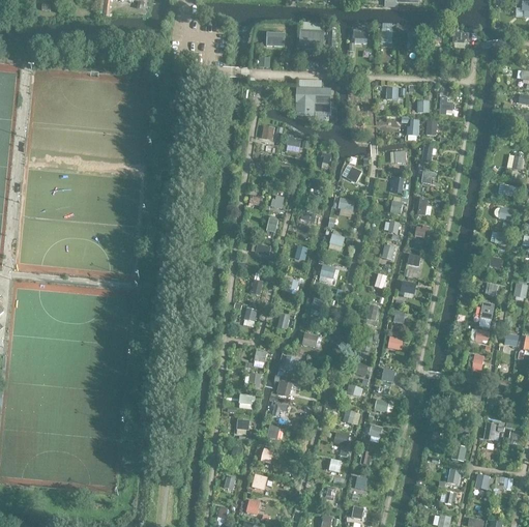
[(528,0),(521,0),(521,7),(515,7),(515,16),(523,17),(528,17),(528,0)]
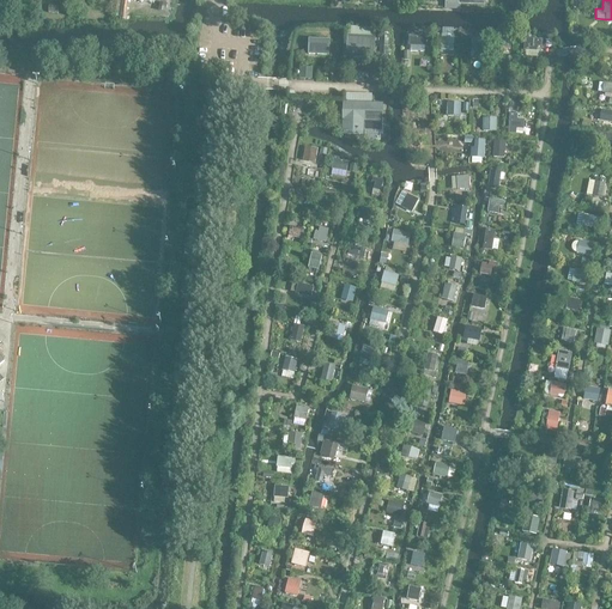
[(425,28),(408,26),(407,43),(425,44),(425,28)]
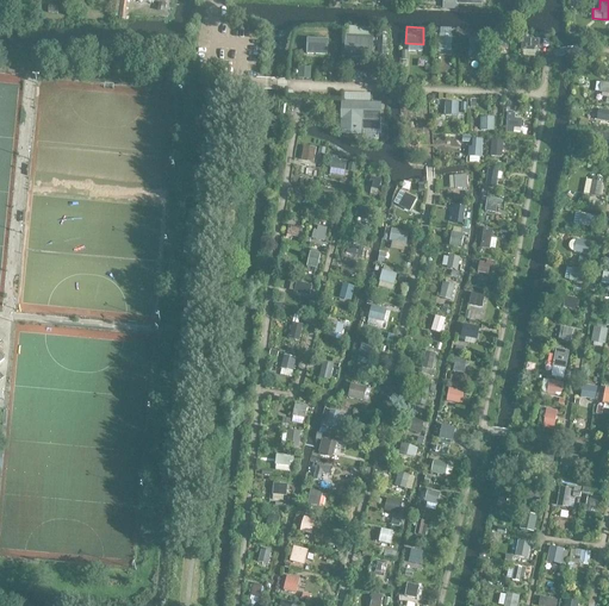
[(371,55),(372,33),(345,32),(343,54),(371,55)]
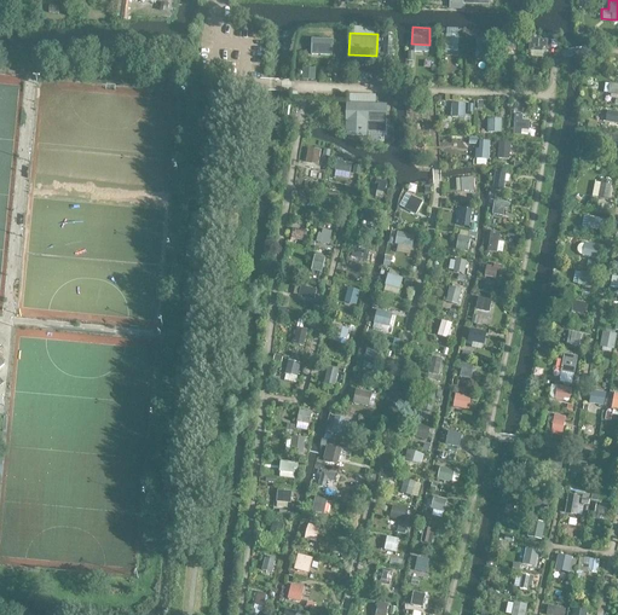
[(457,50),(457,33),(445,33),(444,48),(457,50)]
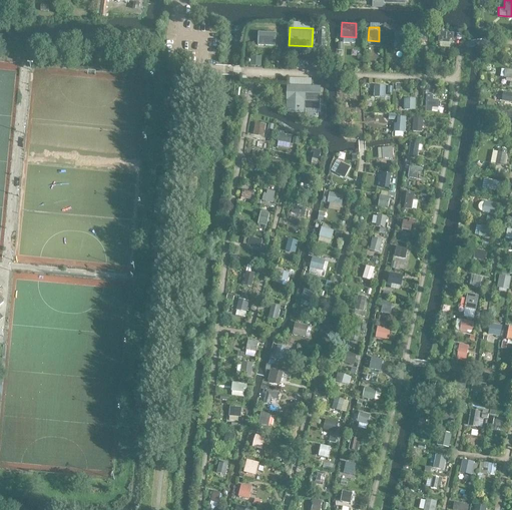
[(275,43),(276,30),(258,29),(257,42),(275,43)]
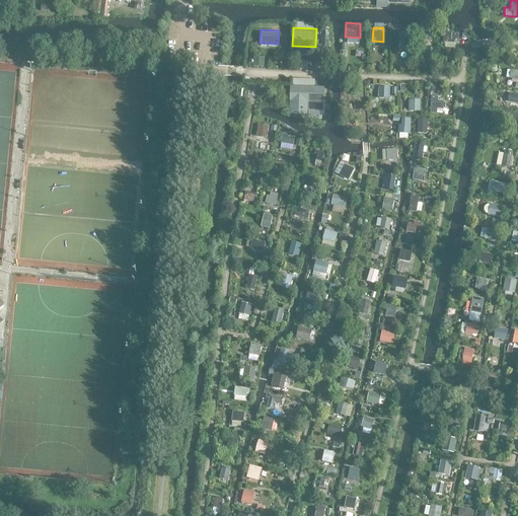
[(410,30),(397,29),(397,41),(409,42),(410,30)]
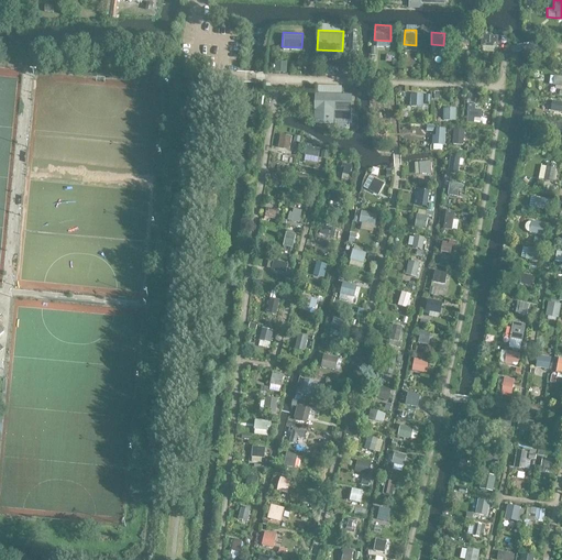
[(497,34),(481,33),(480,45),(482,45),(482,50),(496,50),(496,45),(497,45),(497,34)]
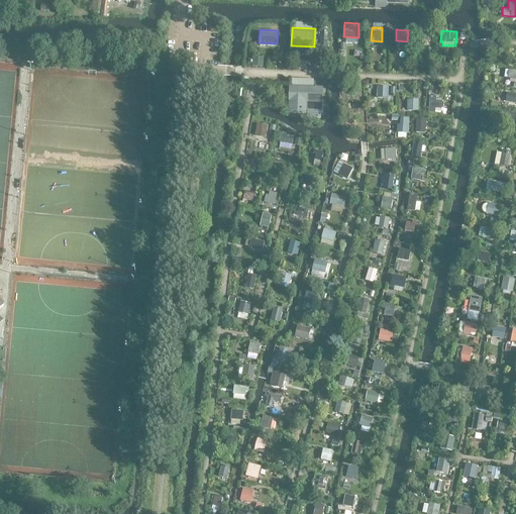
[(430,40),(430,31),(417,31),(417,42),(425,43),(425,40),(430,40)]
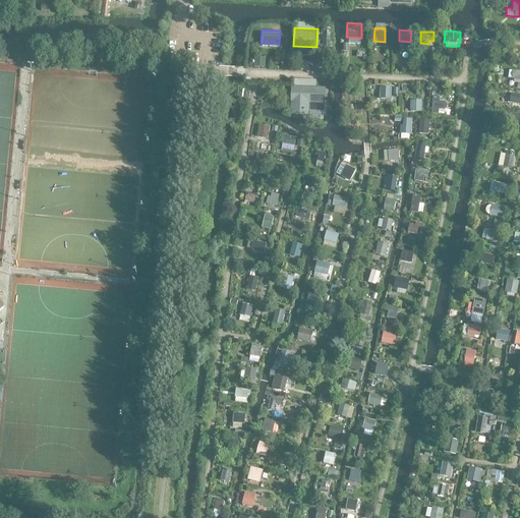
[(265,56),(253,55),(252,65),(265,65),(265,56)]
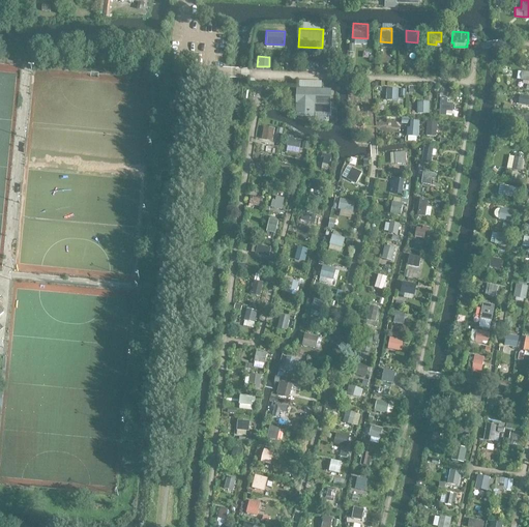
[(528,69),(521,69),(517,69),(516,78),(520,78),(520,79),(528,80),(528,69)]
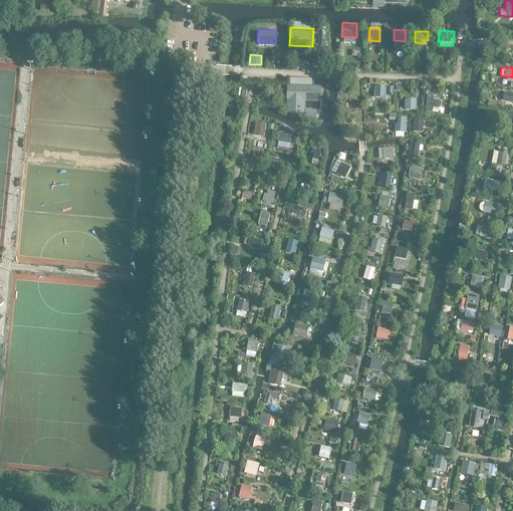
[(320,100),(320,84),(286,82),(285,110),(305,111),(305,104),(304,104),(304,99),(320,100)]
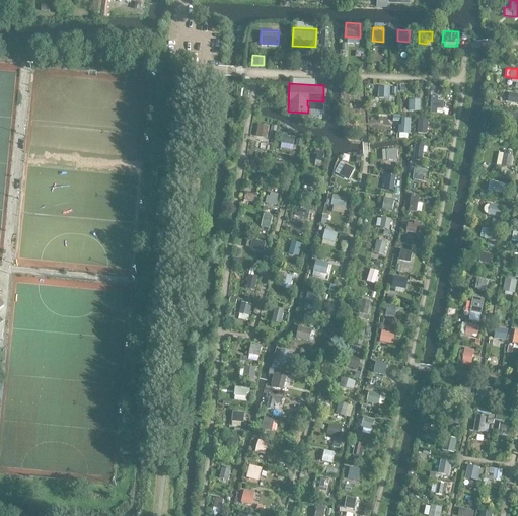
[(388,96),(389,85),(378,84),(377,96),(388,96)]
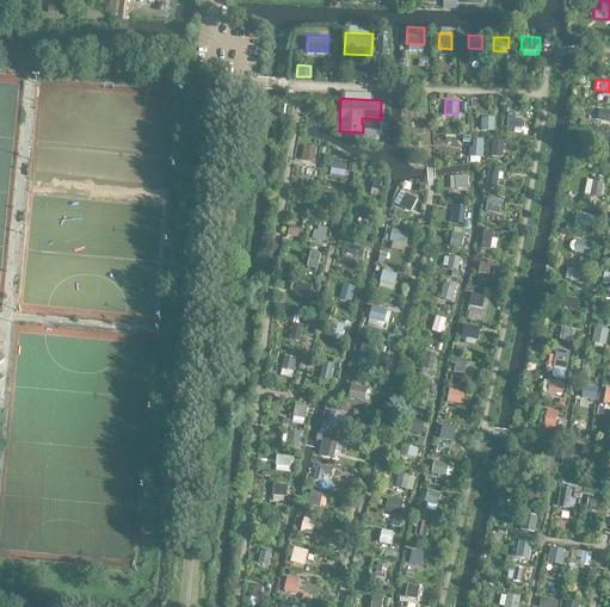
[(609,121),(609,107),(598,106),(596,118),(609,121)]
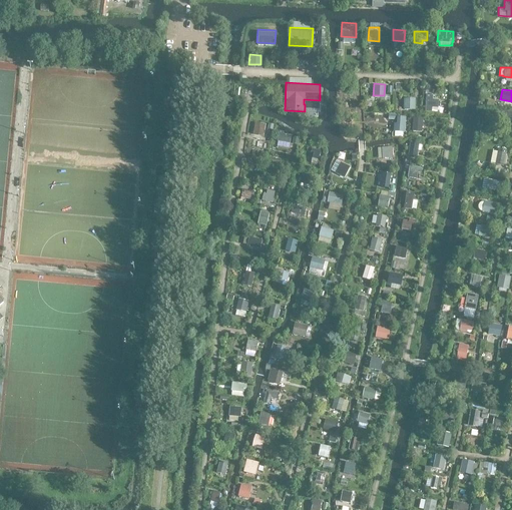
[(432,93),(426,93),(425,110),(437,111),(438,98),(432,98),(432,93)]
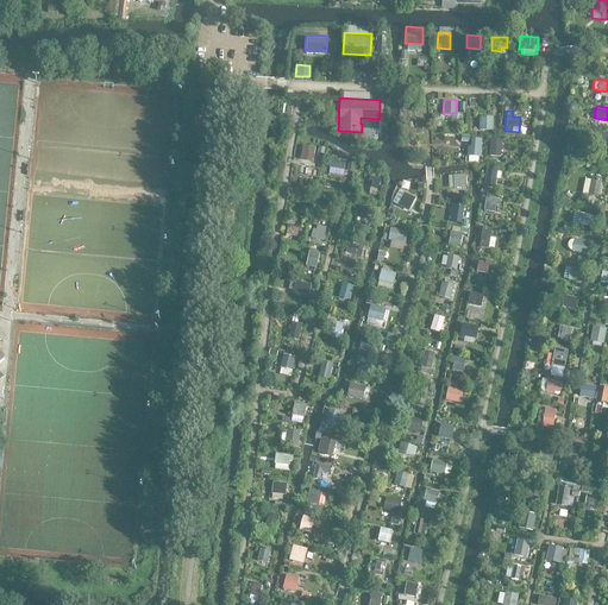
[(493,115),(478,115),(478,128),(493,128),(493,115)]
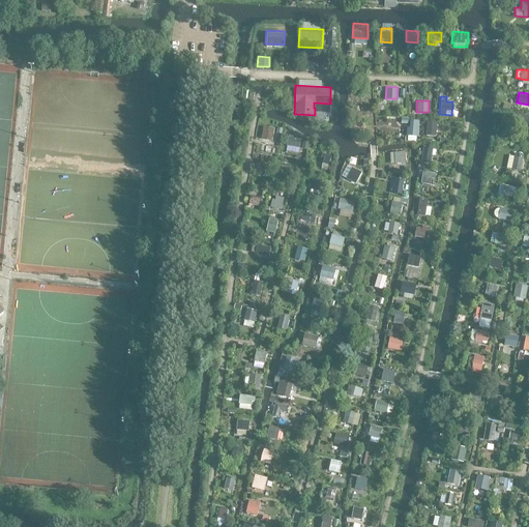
[(330,114),(330,108),(315,108),(315,115),(314,118),(327,119),(328,113),(330,114)]
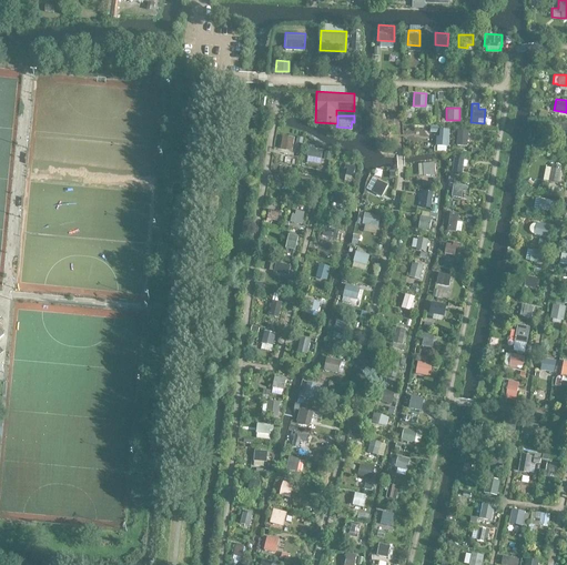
[(553,133),(563,134),(564,129),(566,128),(566,121),(553,121),(553,133)]
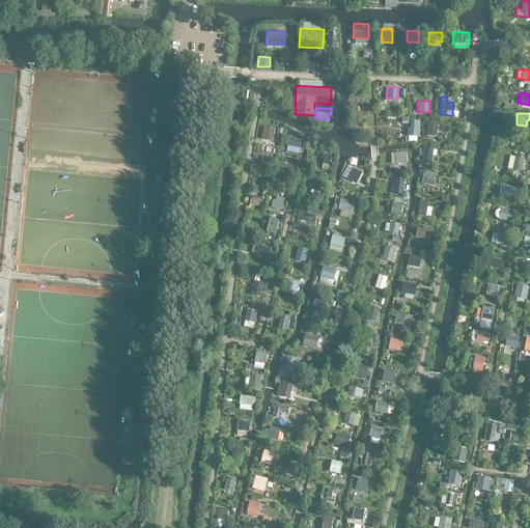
[(418,135),(419,119),(410,119),(410,127),(407,126),(407,134),(418,135)]
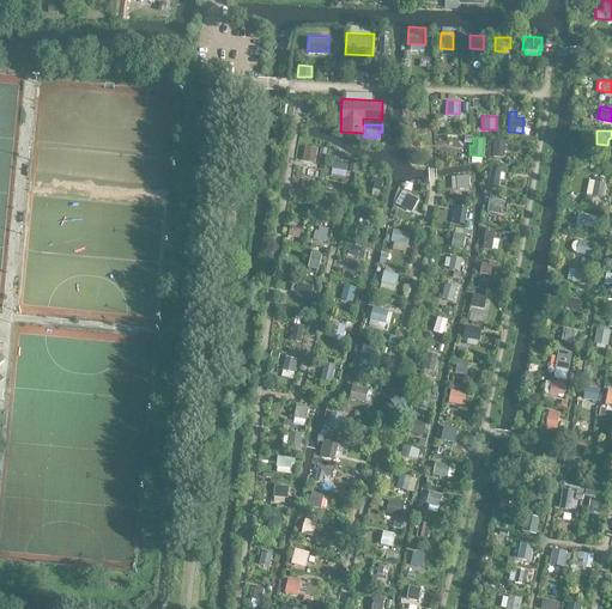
[(504,139),(494,139),(492,156),(503,157),(504,139)]
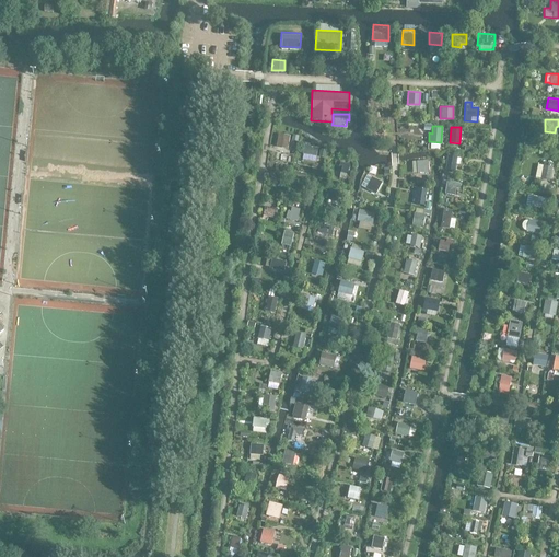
[(290,134),(278,132),(276,146),(288,148),(290,134)]
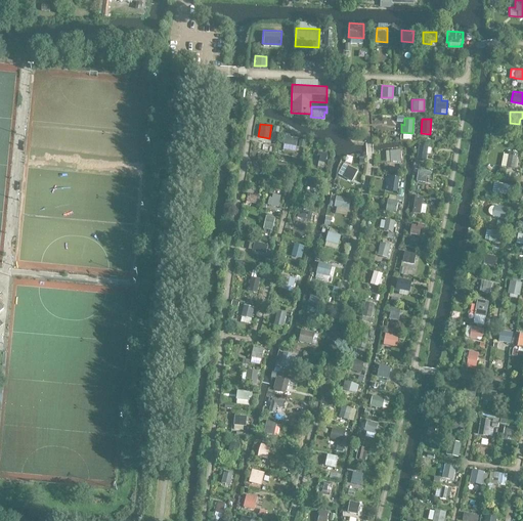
[(285,134),(284,134),(282,142),(282,147),(295,149),(297,136),(289,135),(289,133),(285,132),(285,134)]
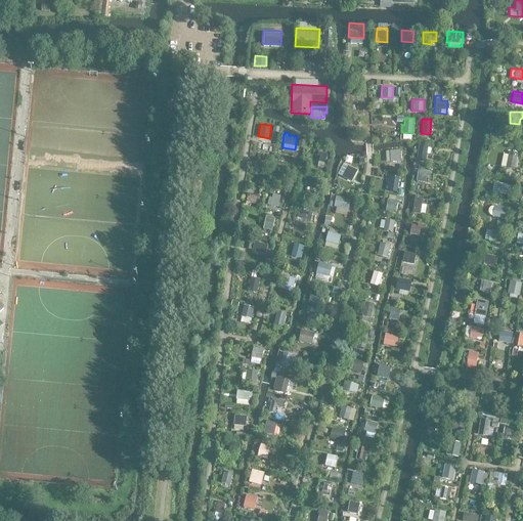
[(428,145),(419,143),(416,157),(426,159),(428,145)]
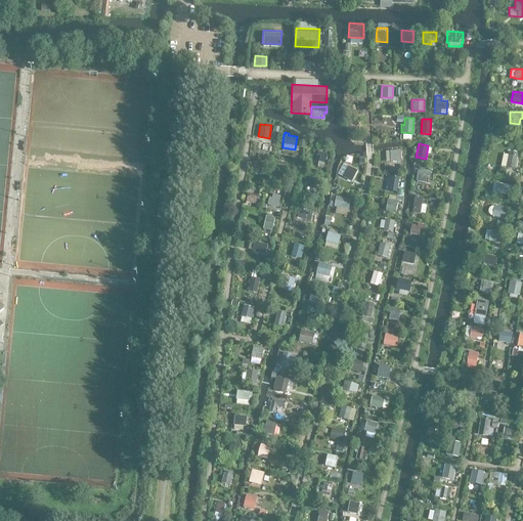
[(400,148),(385,149),(386,161),(401,160),(400,148)]
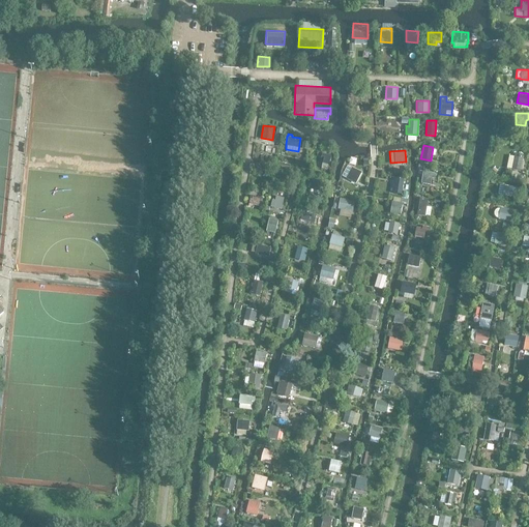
[(323,155),(321,167),(327,168),(330,153),(322,151),(321,155),(323,155)]
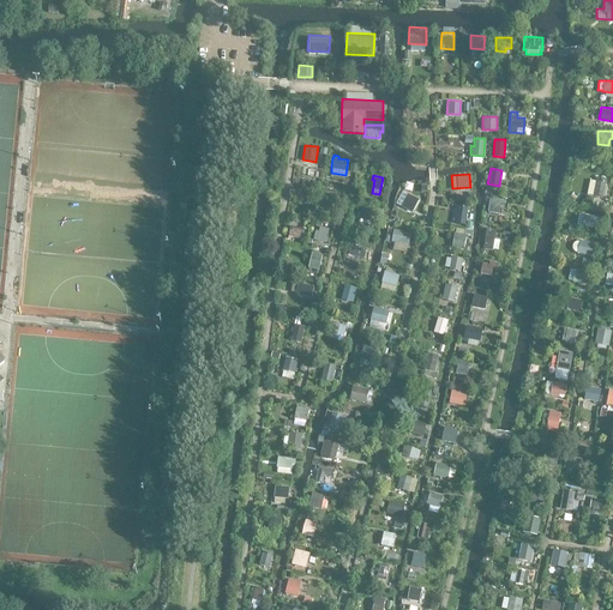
[(602,197),(606,177),(595,175),(592,194),(602,197)]
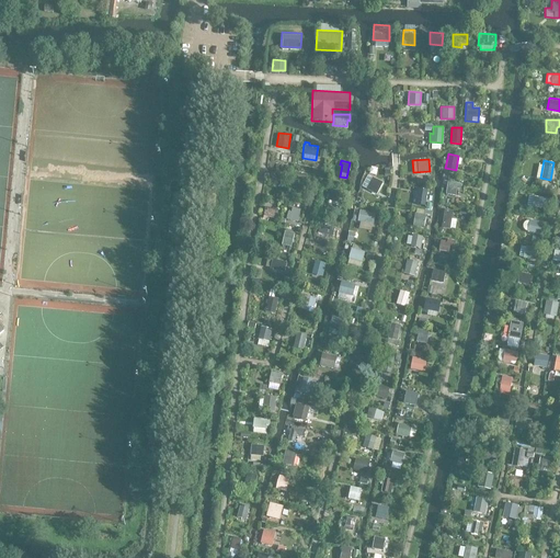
[(381,181),(366,173),(361,184),(376,192),(381,181)]
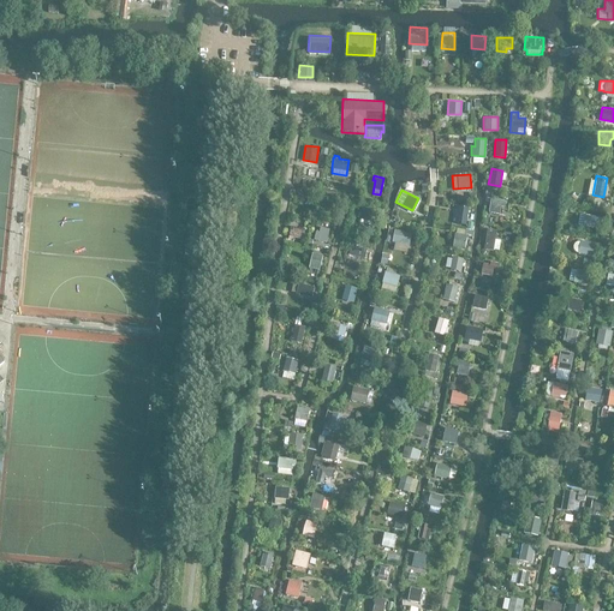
[(505,205),(505,199),(490,197),(488,210),(499,213),(500,205),(505,205)]
